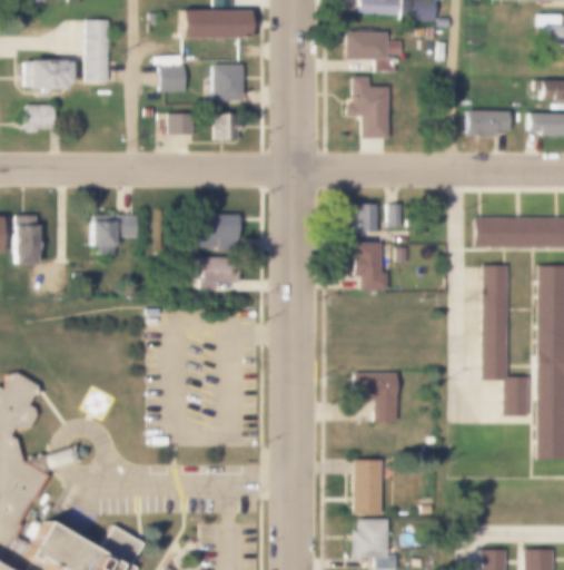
[(211,10),(211,0),(236,0),(236,10),(248,10),(248,19),(256,19),(256,29),(248,29),(248,38),(179,38),(179,10),(211,10)]
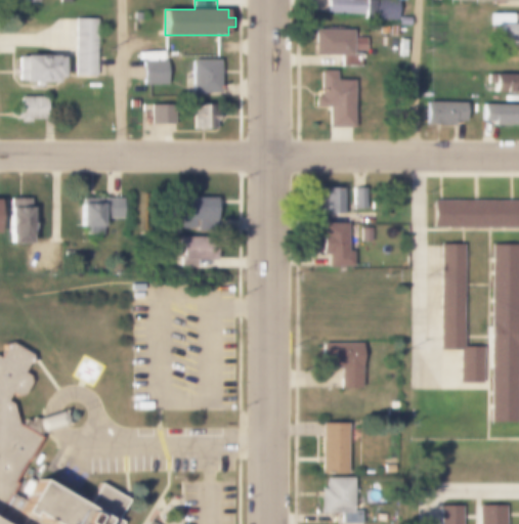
[(399,0),(399,19),(376,19),(376,16),(365,16),(365,13),(329,13),(329,0),(399,0)]
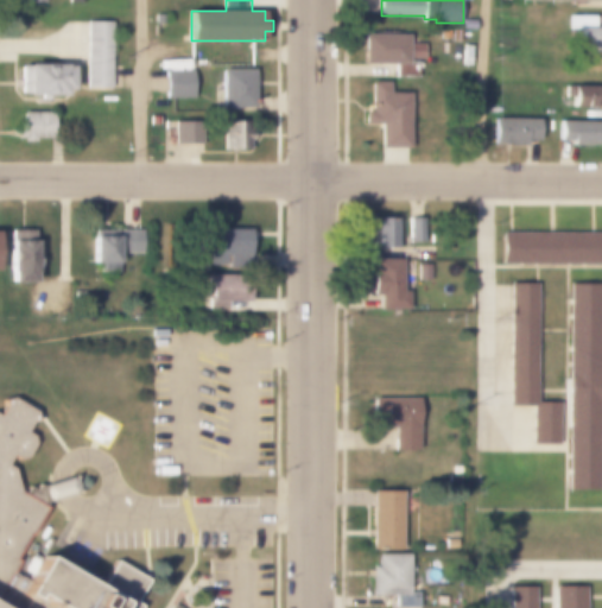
[(597,27),(601,27),(601,52),(580,52),(580,30),(571,30),(571,16),(597,16),(597,27)]
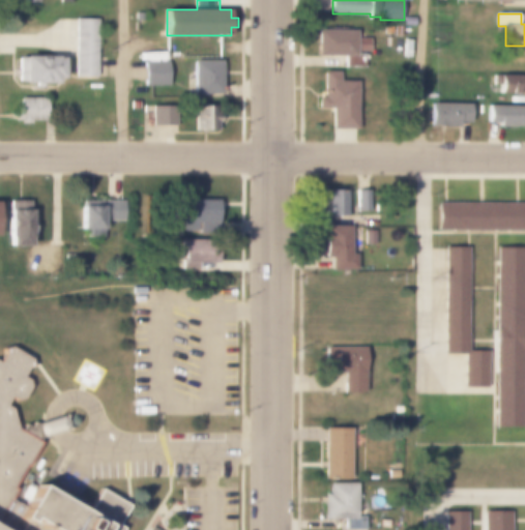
[(78,19),(100,19),(100,78),(78,78),(78,19)]
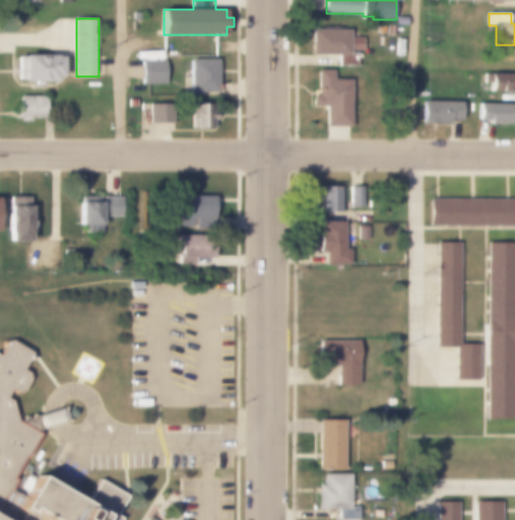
[(352,50),(352,54),(361,54),(361,65),(341,65),(341,54),(315,54),(315,28),(352,28),(352,37),(365,37),(365,50),(352,50)]
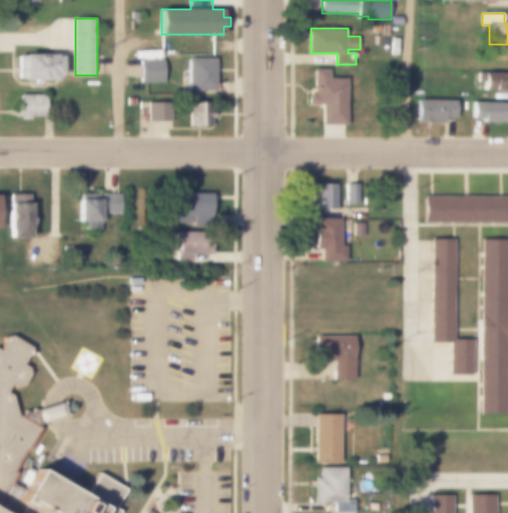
[(25,56),(25,54),(63,54),(63,81),(43,81),(43,83),(36,83),(36,81),(25,81),(25,79),(20,79),(20,56),(25,56)]
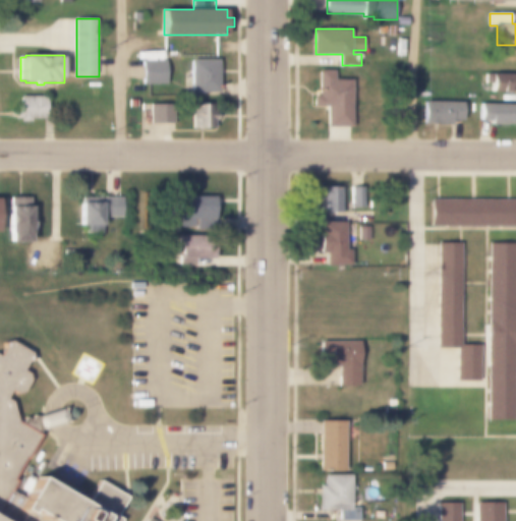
[(167,60),(167,82),(144,82),(144,60),(167,60)]
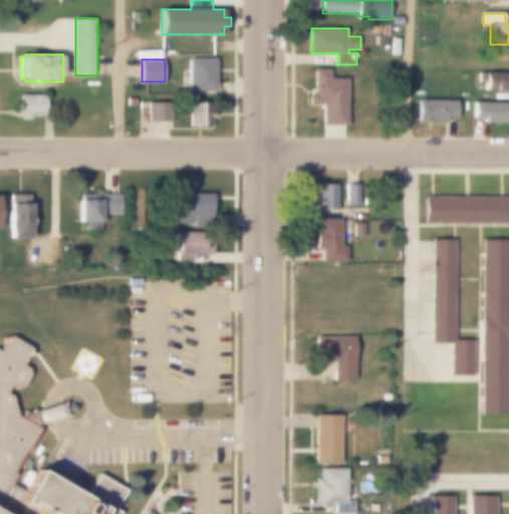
[(190,59),(216,59),(216,92),(190,92),(190,59)]
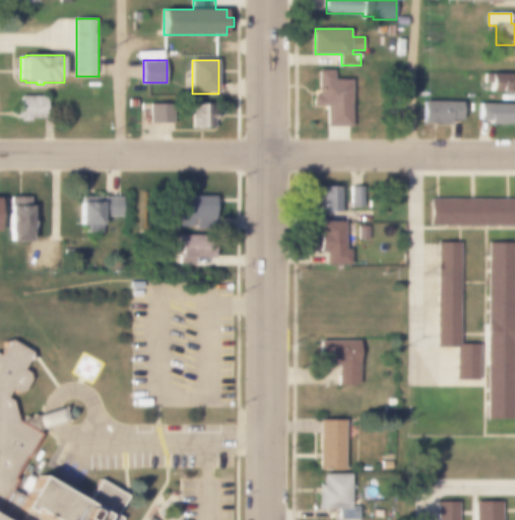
[(319,95),(319,69),(335,69),(335,79),(351,79),(351,126),(328,126),(328,107),(315,107),(315,95),(319,95)]
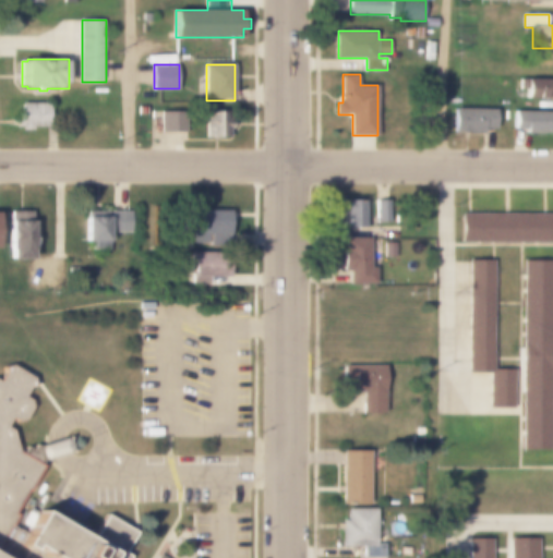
[(528,80),(528,79),(552,79),(552,98),(528,98),(528,92),(523,92),(523,80),(528,80)]
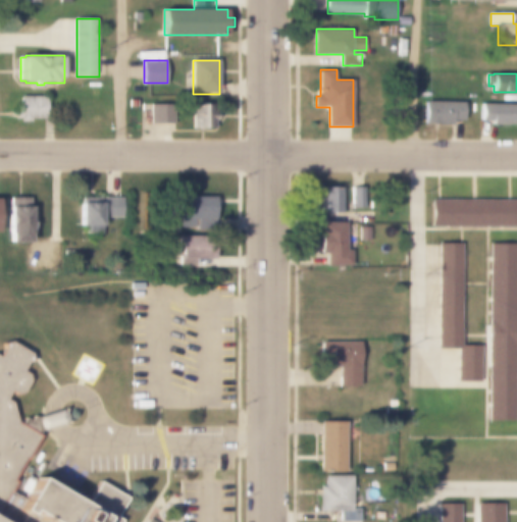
[(21,107),(21,97),(50,97),(50,118),(33,118),(33,122),(21,122),(21,114),(16,114),(16,107),(21,107)]
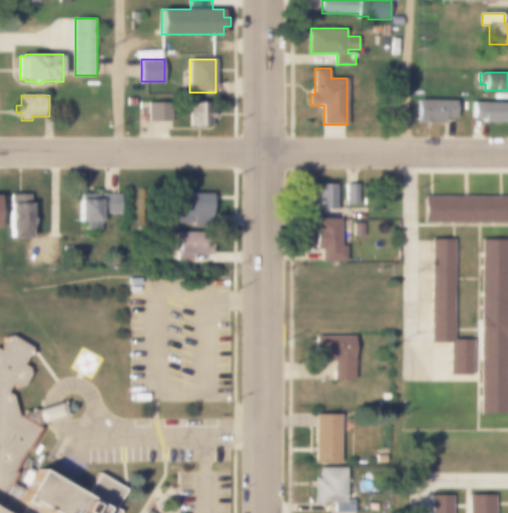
[(128,98),(136,98),(136,107),(128,107),(128,98)]
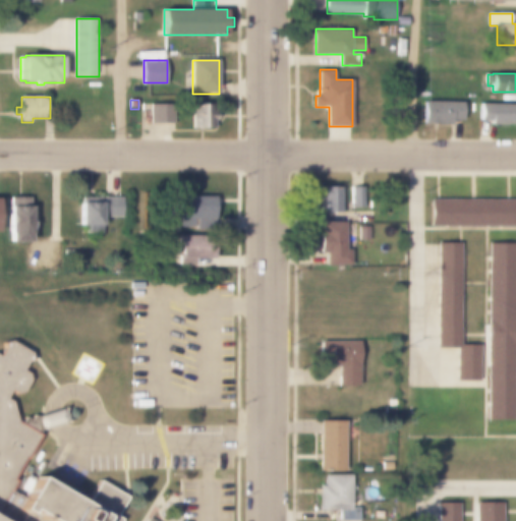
[(464,102),(464,120),(453,120),(453,124),(426,124),(426,102),(464,102)]
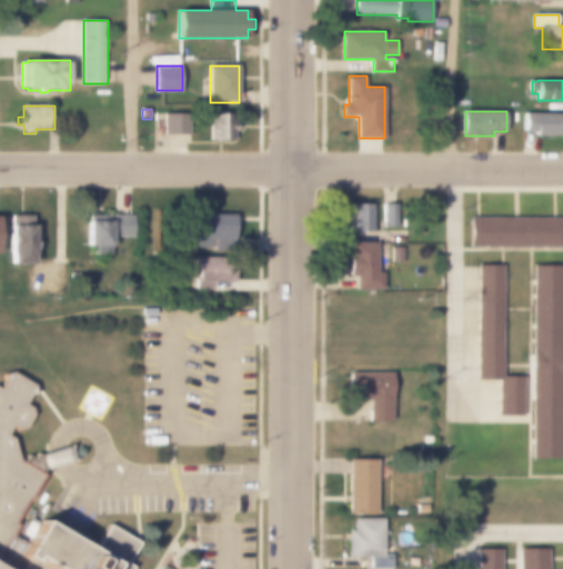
[(167,113),(191,113),(191,135),(167,135),(167,113)]
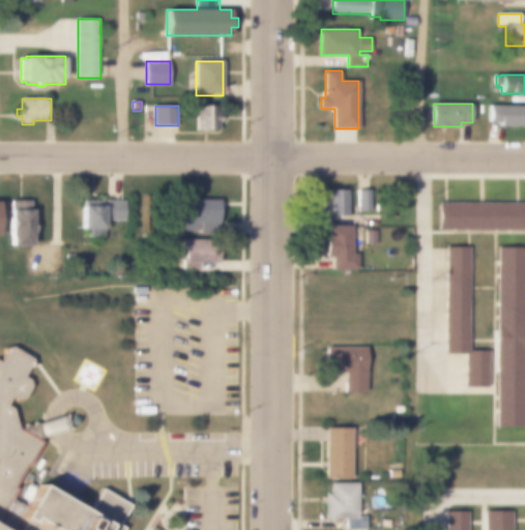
[(221,123),(221,131),(181,131),(181,106),(221,106),(221,113),(224,113),(224,123),(221,123)]
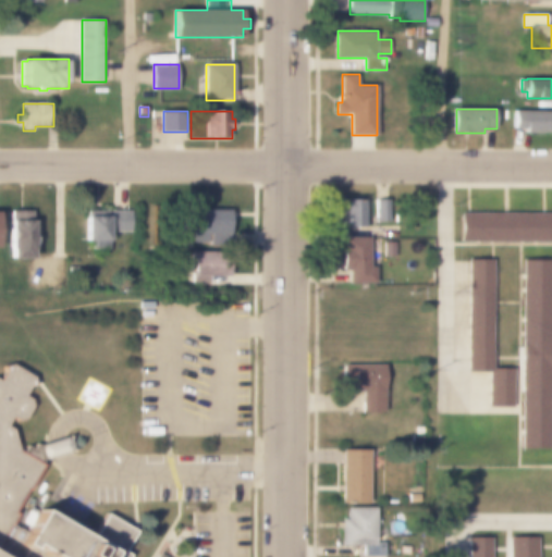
[(515,111),(551,111),(551,134),(529,134),(529,128),(515,128),(515,111)]
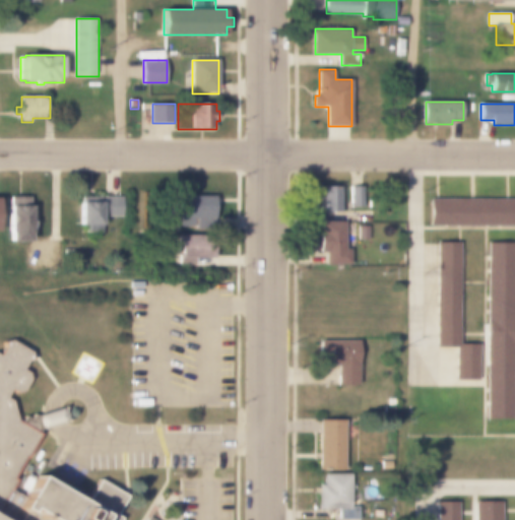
[(342,186),(342,212),(321,212),(321,186),(342,186)]
